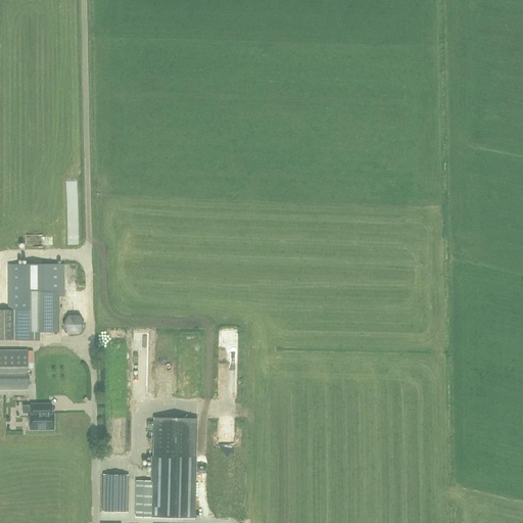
[(70,182),(72,245),(81,245),(80,182),(70,182)]
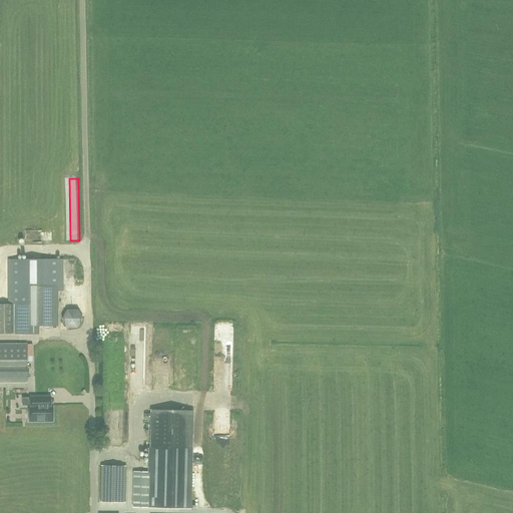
[(63,292),(62,260),(8,260),(8,305),(0,304),(0,334),(32,334),(32,326),(58,326),(57,292),(63,292)]
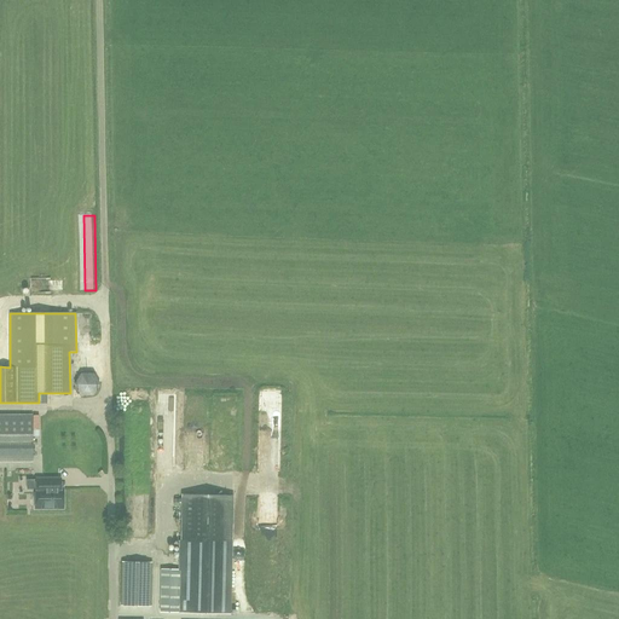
[(93,374),(81,372),(74,385),(80,397),(93,395),(99,385),(93,374)]
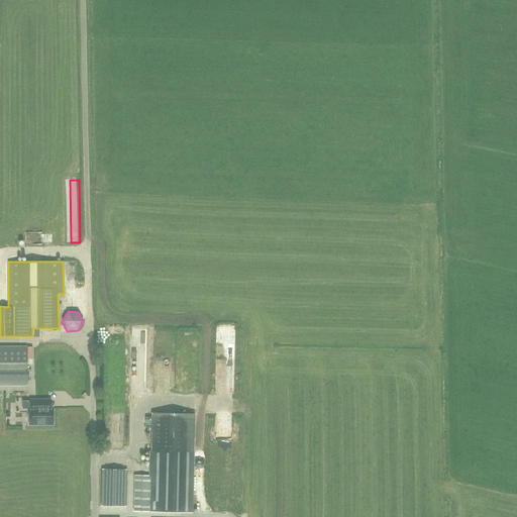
[(159,352),(173,351),(172,337),(158,338),(159,352)]
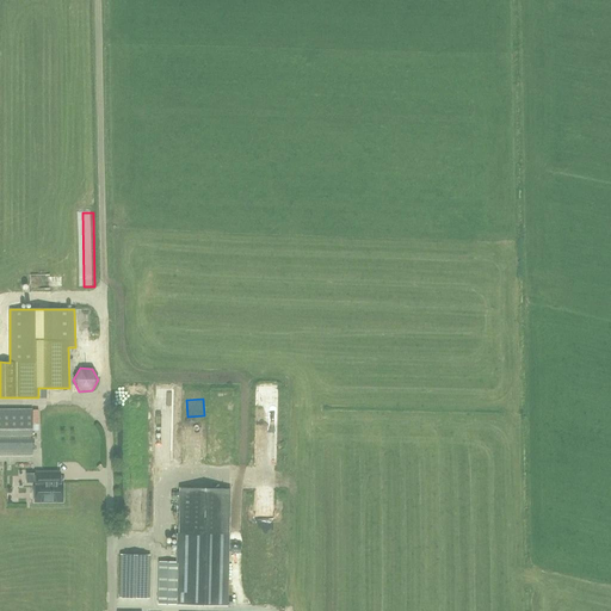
[(0,456),(32,456),(32,409),(0,409),(0,456)]
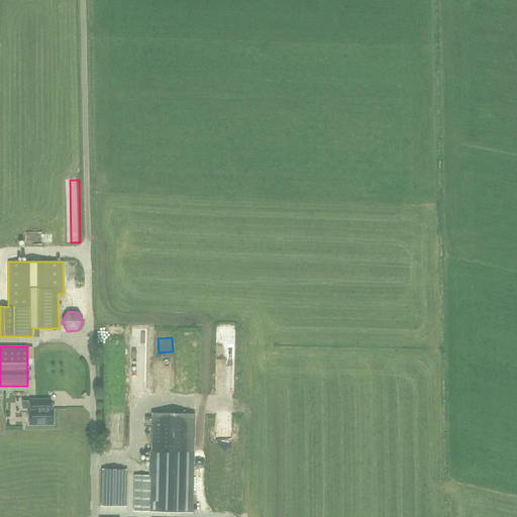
[(53,400),(43,400),(30,400),(30,408),(29,408),(29,425),(53,425),(53,408),(53,400)]
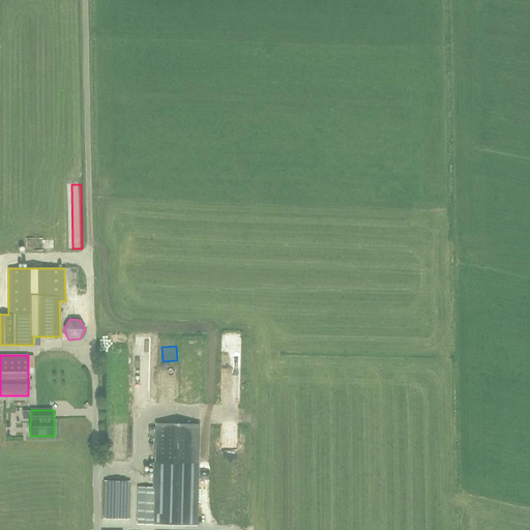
[(15,414),(15,429),(9,429),(9,435),(16,435),(16,438),(27,438),(27,429),(20,429),(19,414),(15,414)]
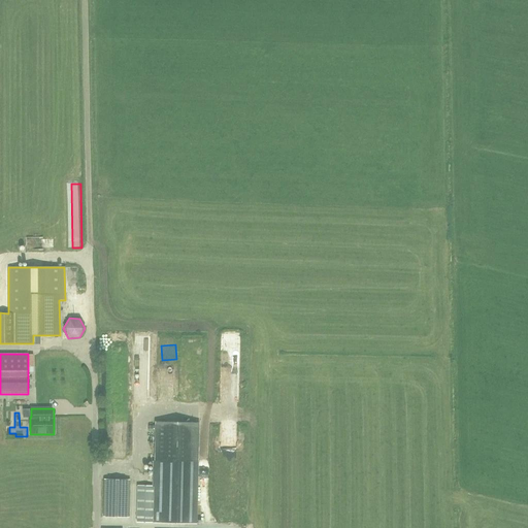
[(156,422),(155,459),(155,486),(137,486),(137,523),(196,524),(198,423),(156,422)]
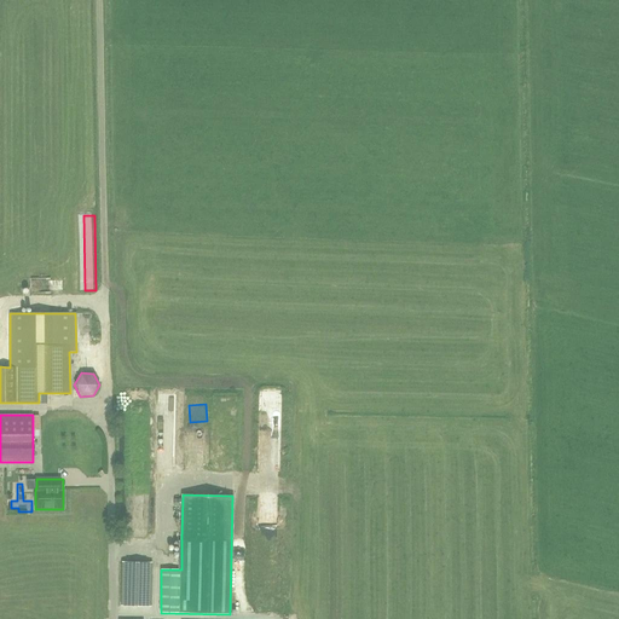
[(137,504),(139,532),(149,532),(148,504),(137,504)]
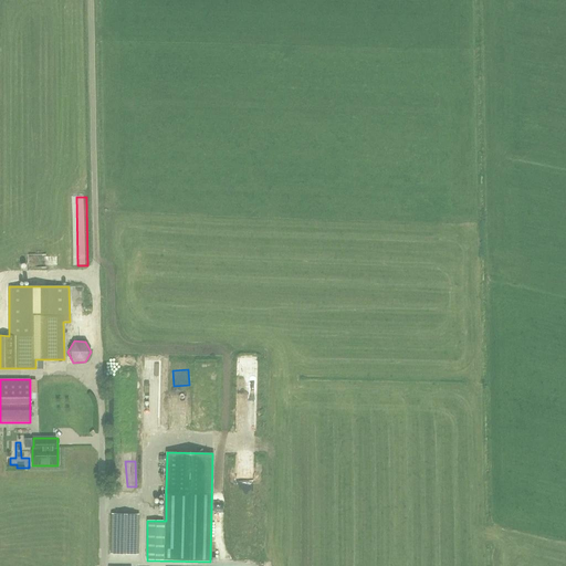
[(240,472),(240,491),(253,492),(253,483),(257,483),(257,472),(240,472)]
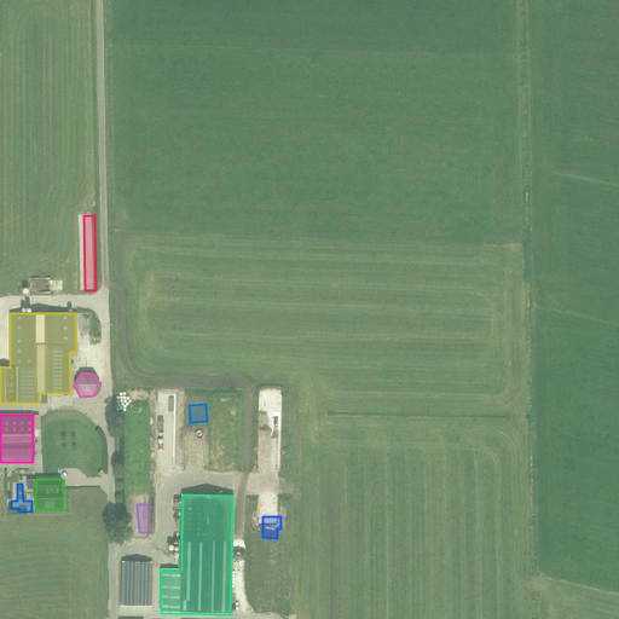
[(122,562),(121,606),(151,606),(152,562),(122,562)]
